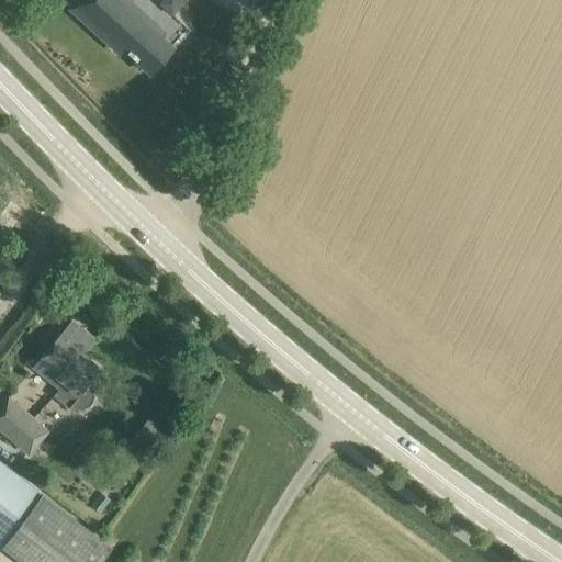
[(165,33),(148,18),(127,0),(77,0),(70,8),(121,53),(124,49),(152,74),(175,47),(161,36),(165,33)]
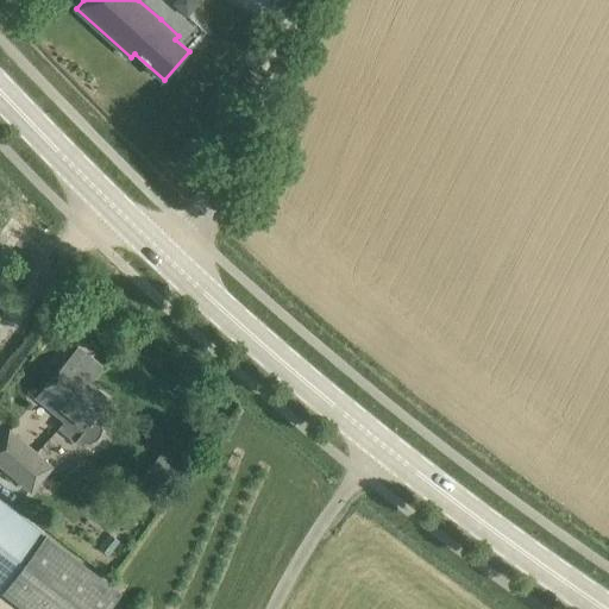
[(76,397),(95,374),(104,364),(79,345),(71,353),(41,391),(69,416),(81,402),(76,397)]
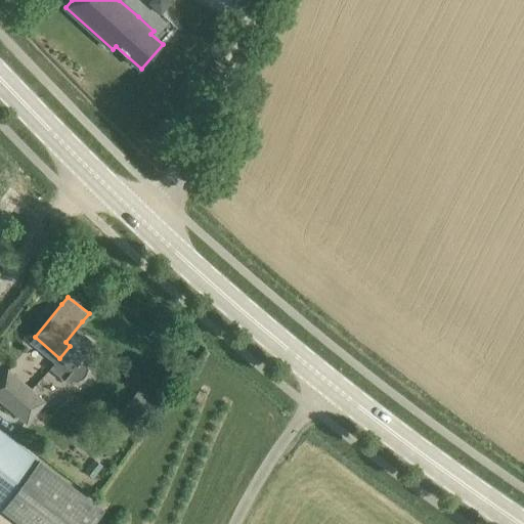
[(94,344),(78,330),(83,322),(82,321),(66,342),(70,346),(59,358),(50,368),(62,381),(68,383),(75,385),(82,383),(87,380),(91,376),(92,369),(92,365),(90,360),(85,355),(94,344)]
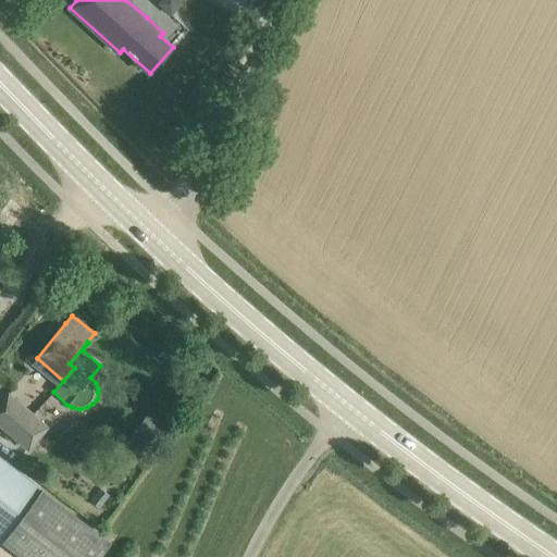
[(0,423),(14,436),(33,415),(9,394),(0,403),(0,423)]
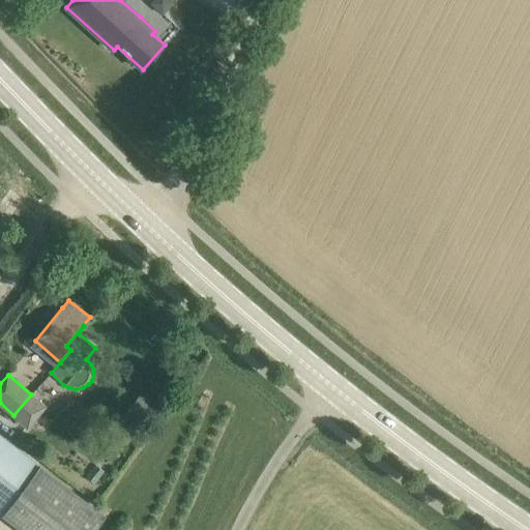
[(27,427),(45,406),(31,394),(13,415),(27,427)]
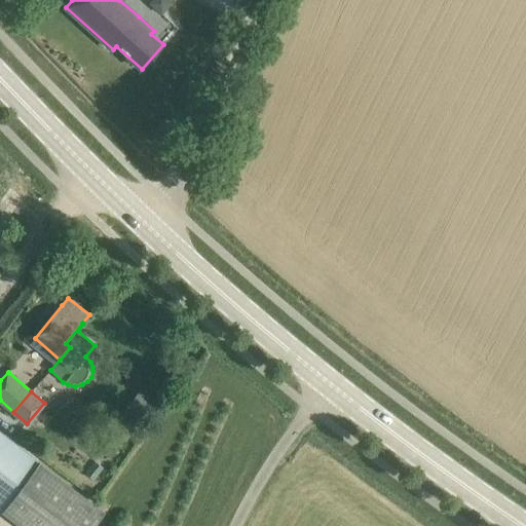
[(39,462),(0,431),(0,509),(2,511),(39,462)]
